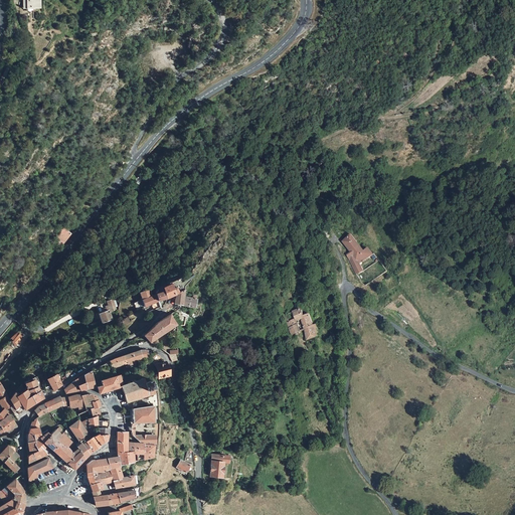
[(61,244),(70,233),(63,227),(53,238),(61,244)]
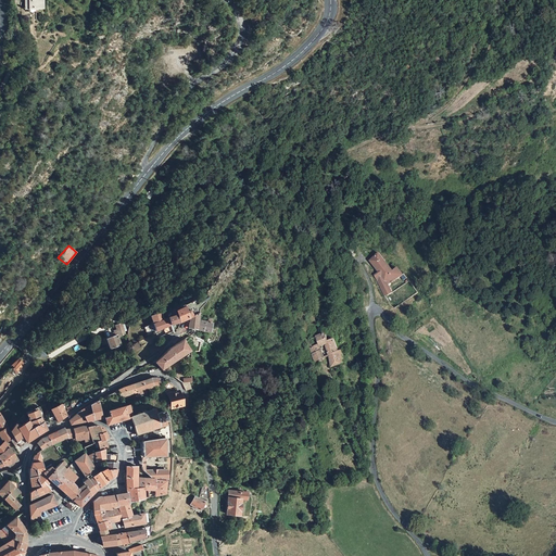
[(348,261),(355,254),(351,247),(342,253),(348,261)]
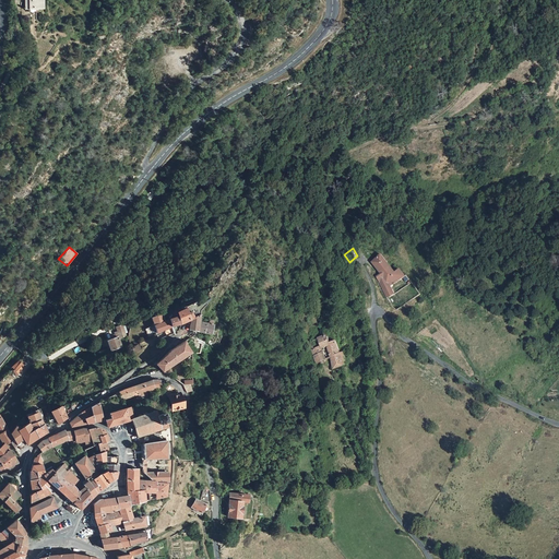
[(381,254),(372,261),(381,273),(391,286),(400,280),(404,276),(399,269),(394,272),(381,254)]
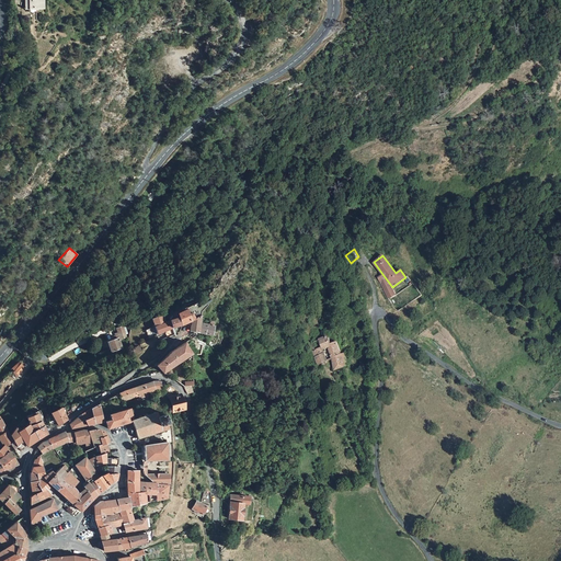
[(392,287),(382,274),(378,277),(388,298),(396,294),(397,294),(392,286),(392,287)]
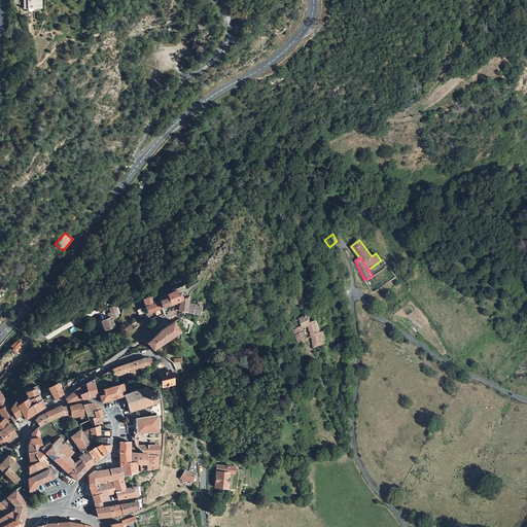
[(169,297),(168,297),(171,305),(180,302),(180,303),(179,310),(184,312),(186,312),(187,303),(188,296),(182,300),(180,294),(177,295),(175,288),(172,290),(173,291),(167,293),(169,297)]
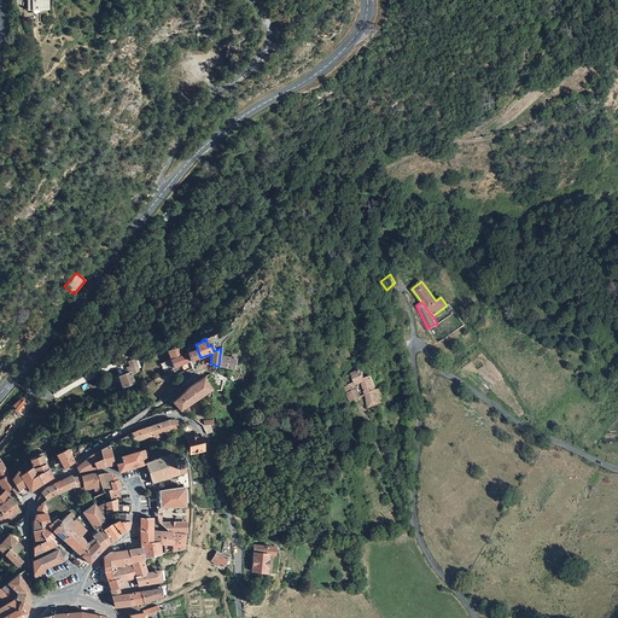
[(188,351),(187,353),(184,354),(180,347),(168,350),(174,366),(173,367),(173,369),(182,365),(190,361),(191,360),(188,351)]
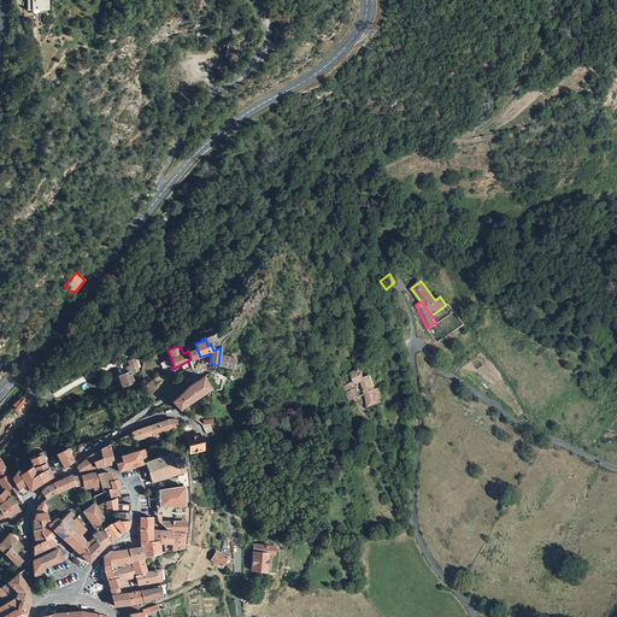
[(189,351),(188,351),(191,359),(200,357),(197,348),(192,350),(191,348),(188,350),(189,351)]
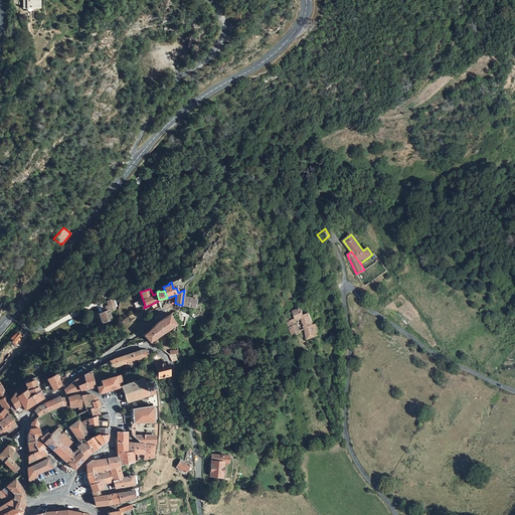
[(183,296),(182,305),(186,306),(190,307),(194,307),(196,295),(193,294),(192,298),(183,296)]
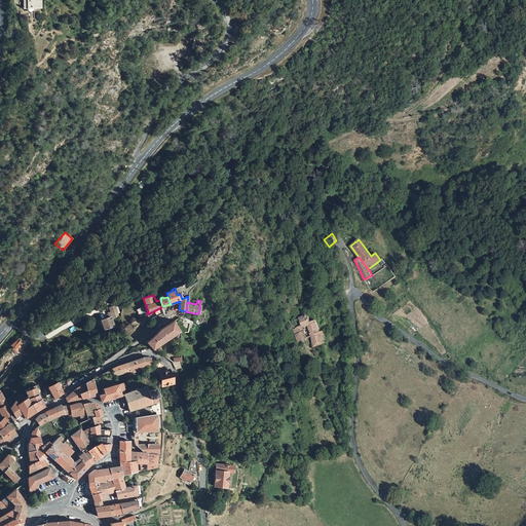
[(163,313),(161,307),(155,310),(158,315),(163,313)]
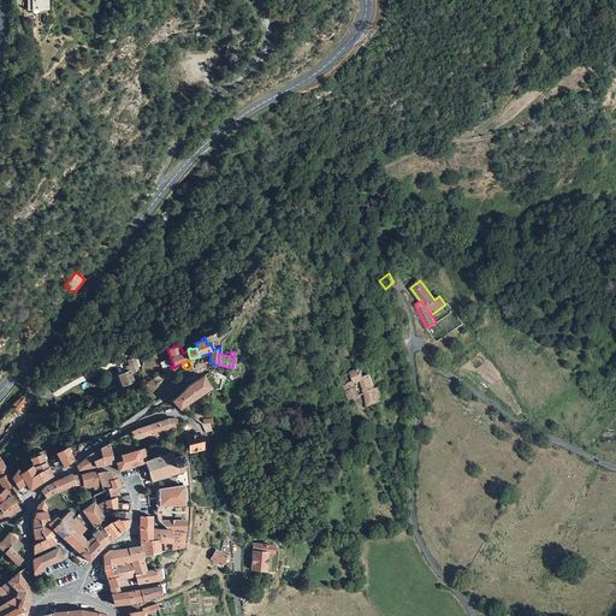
[(132,374),(130,371),(119,375),(123,386),(135,381),(132,377),(135,375),(134,373),(132,374)]
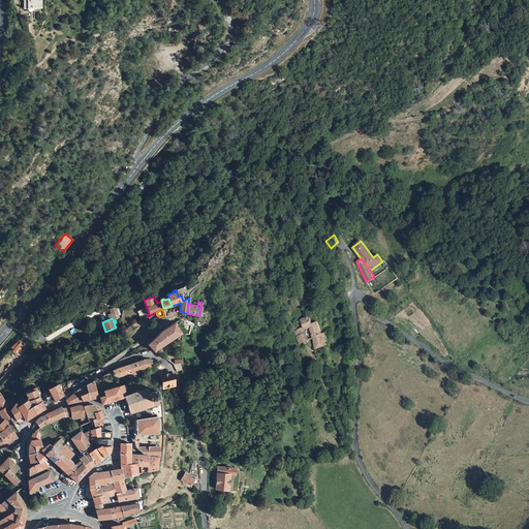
[(309,325),(313,338),(315,350),(321,348),(328,345),(324,334),(321,335),(316,323),(311,325),(308,318),(292,323),(297,331),(293,331),(300,344),(309,340),(304,328),(309,325)]
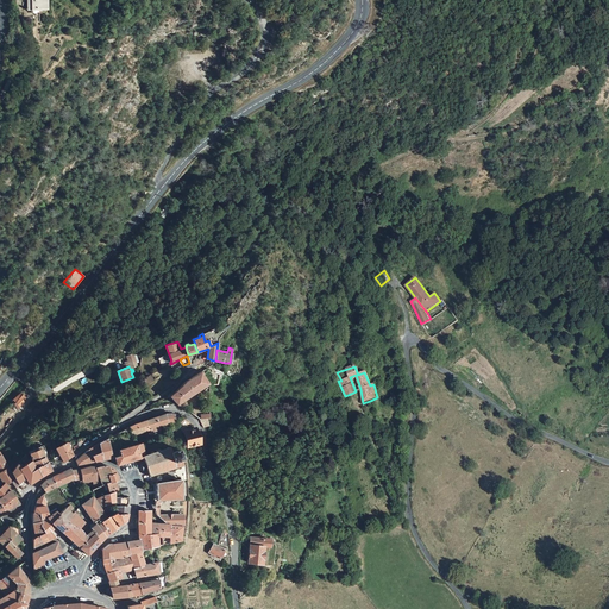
[(186,381),(169,396),(175,401),(179,405),(207,383),(202,376),(203,374),(201,371),(186,381)]
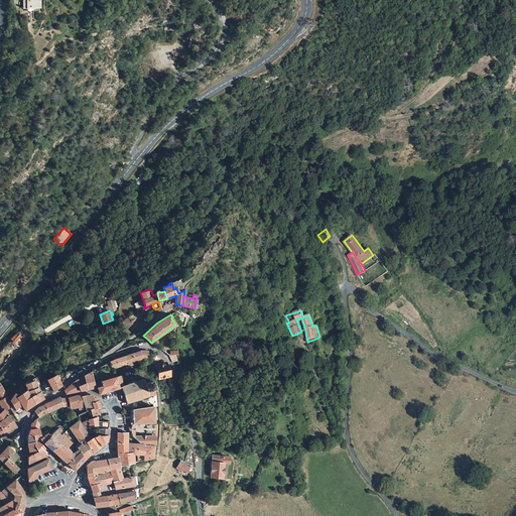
[(147,316),(139,323),(143,328),(150,320),(147,316)]
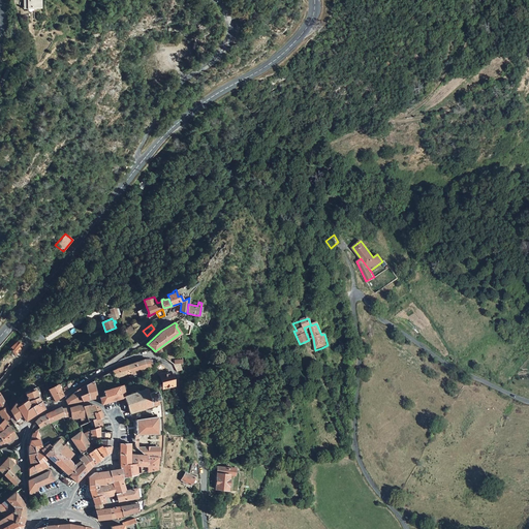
[(16,355),(23,346),(19,343),(10,351),(16,355)]
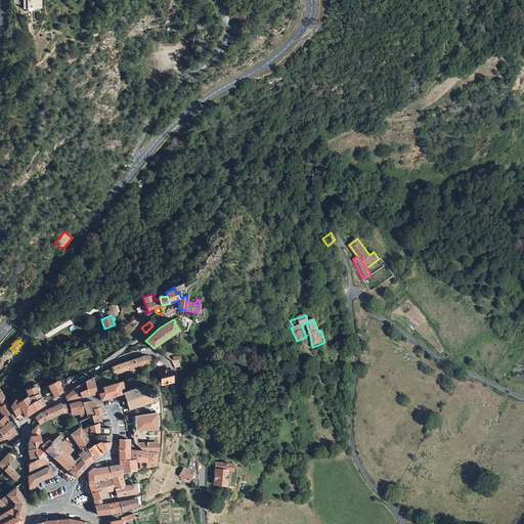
[(162,349),(159,351),(171,361),(178,360),(180,360),(180,356),(173,357),(162,349)]
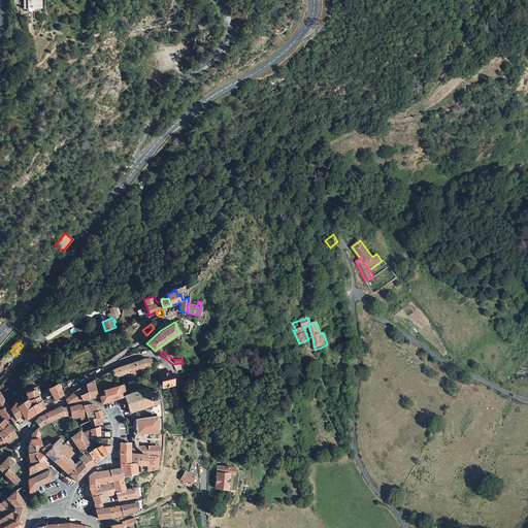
[(27,365),(37,361),(34,355),(24,359),(27,365)]
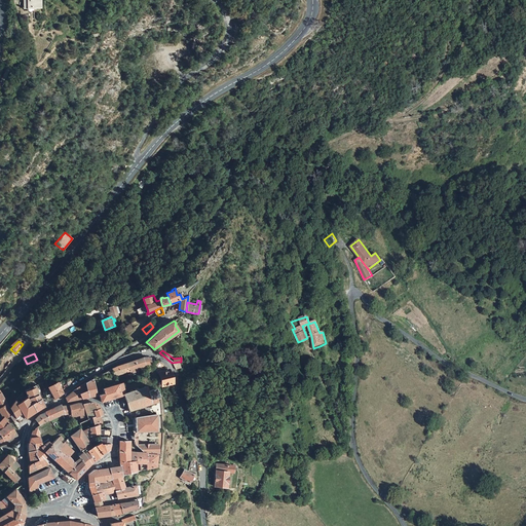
[(126,364),(128,369),(128,371),(136,368),(144,365),(151,364),(150,359),(143,359),(135,361),(126,364)]
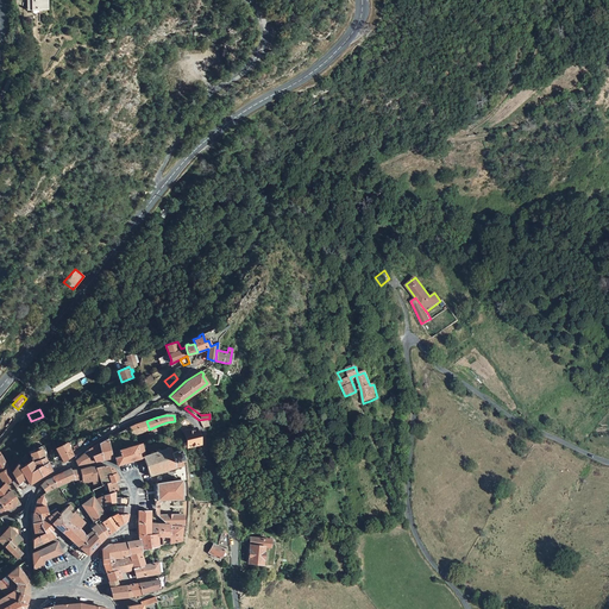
[(183,418),(179,424),(181,429),(189,427),(192,424),(183,418)]
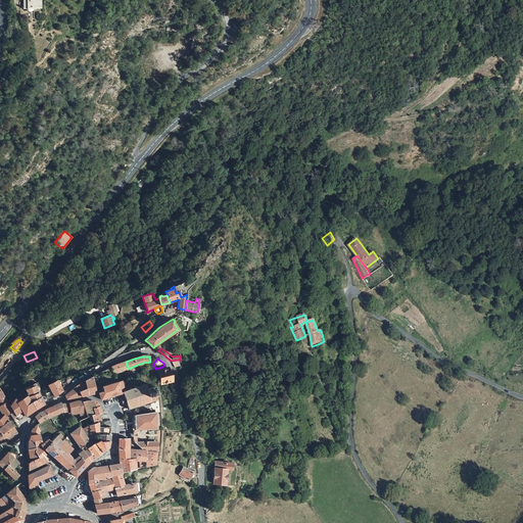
[(111,367),(113,374),(120,372),(119,370),(128,367),(126,362),(124,362),(120,364),(115,365),(111,367)]
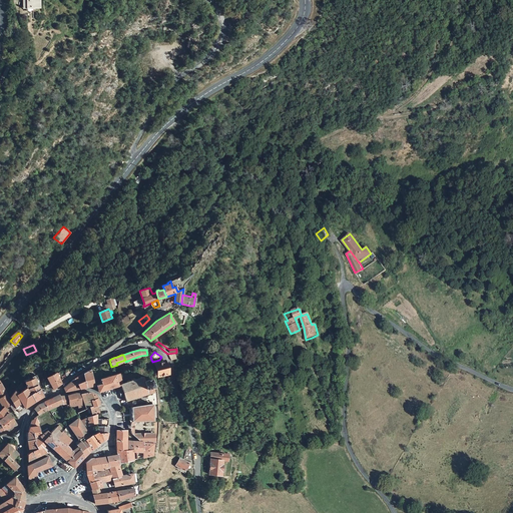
[(164,362),(163,361),(154,364),(158,377),(167,374),(164,362)]
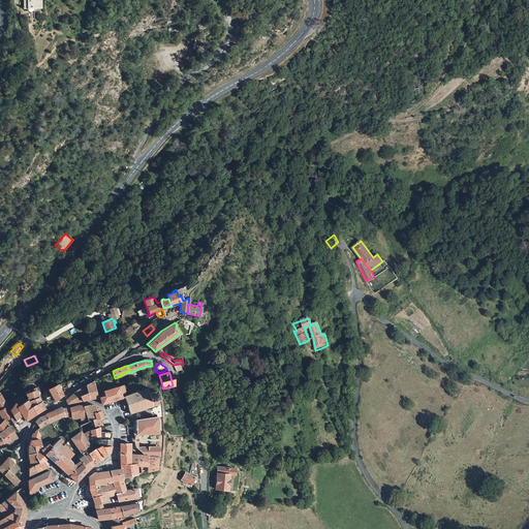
[(86,385),(88,394),(90,400),(94,399),(97,399),(96,396),(97,396),(97,393),(96,394),(95,390),(93,381),(86,385)]
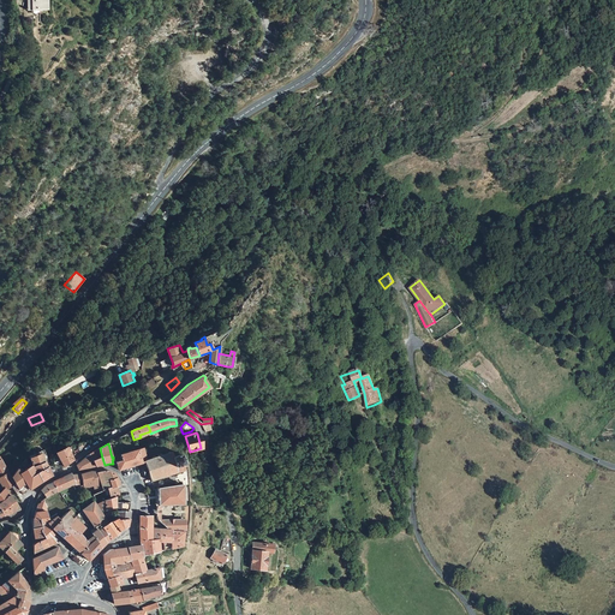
[(65,467),(73,460),(72,457),(67,448),(59,452),(58,451),(55,452),(57,453),(58,455),(65,467)]
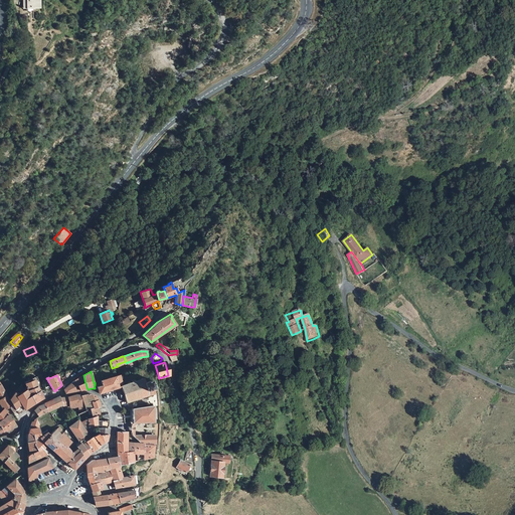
[(73,381),(78,385),(86,383),(83,375),(73,381)]
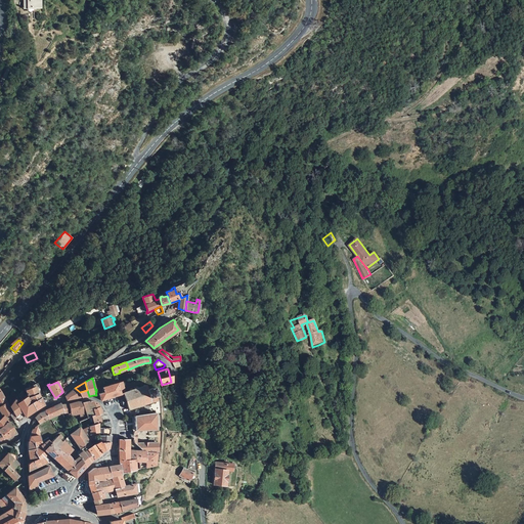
[(100,400),(123,394),(123,393),(125,392),(121,382),(117,383),(101,388),(102,392),(98,393),(98,394),(100,400)]
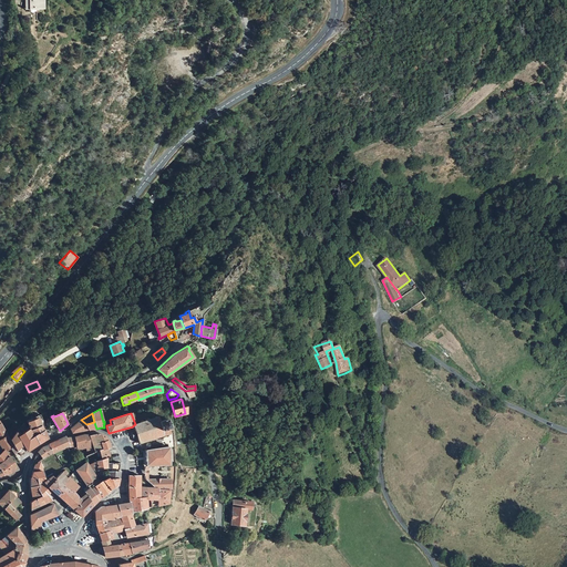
[(28,422),(33,421),(39,419),(41,425),(44,424),(41,414),(32,419),(27,420),(27,421),(28,422)]
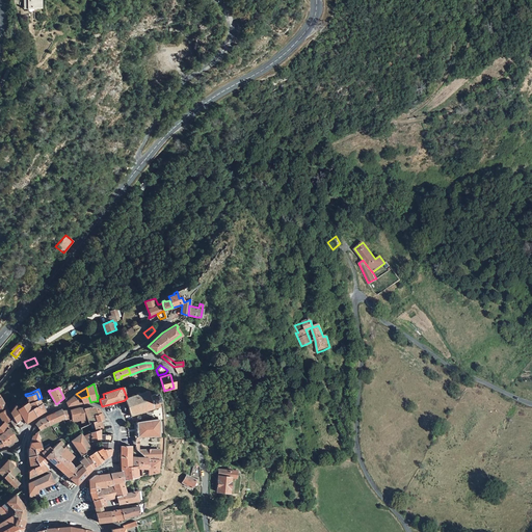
[(142,393),(127,398),(125,399),(125,400),(127,405),(129,410),(131,417),(158,407),(158,406),(157,402),(158,401),(155,394),(149,396),(147,392),(145,392),(142,393)]
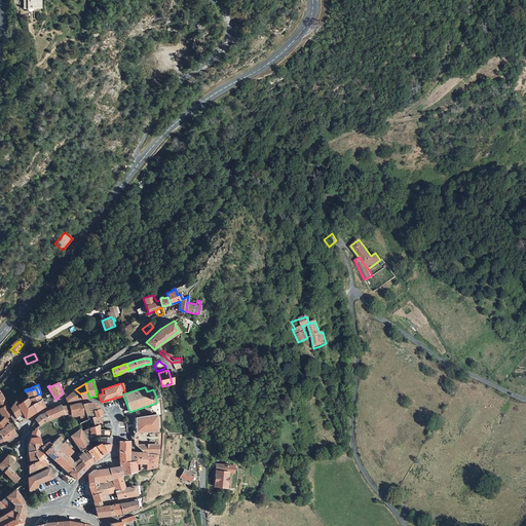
[(38,396),(38,395),(36,388),(31,390),(26,391),(29,397),(30,399),(38,396)]
